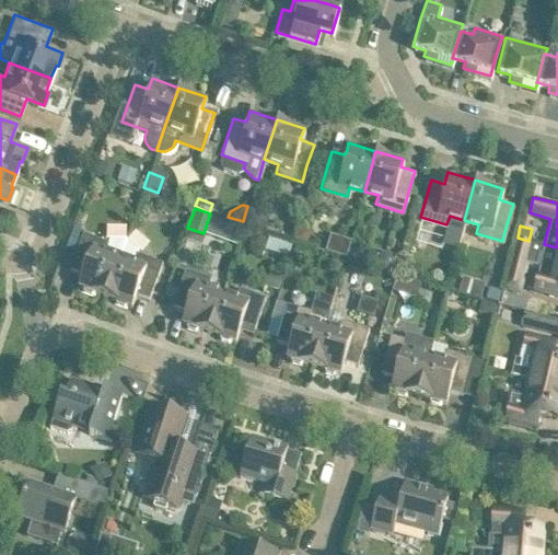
[(81,230),(68,267),(81,272),(77,284),(104,293),(118,254),(126,235),(108,234),(107,240),(81,230)]
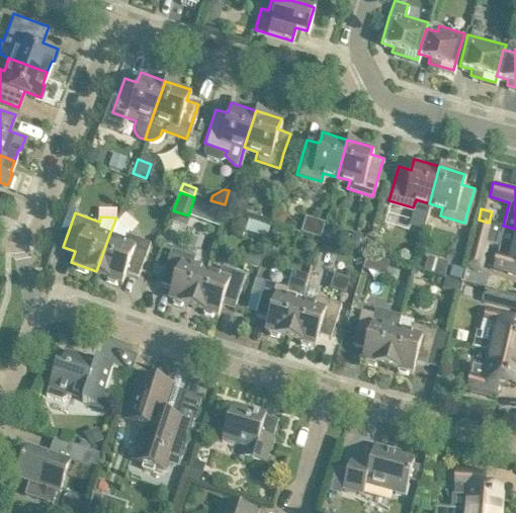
[(302,229),(321,232),(323,218),(305,215),(302,229)]
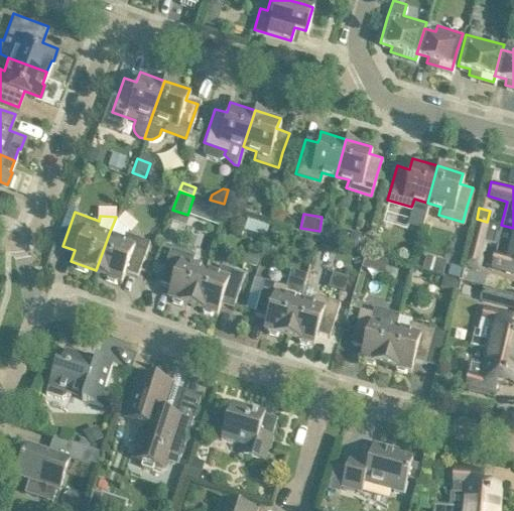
[(267,221),(247,215),(243,227),(263,233),(267,221)]
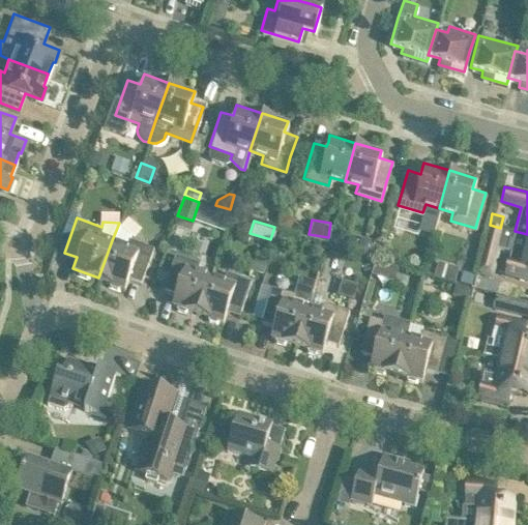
[(130,233),(119,223),(112,240),(98,278),(123,287),(127,275),(140,281),(152,246),(129,237),(130,233)]
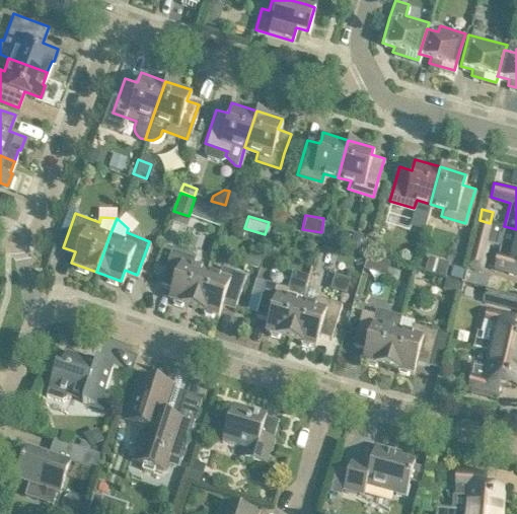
[(504,226),(478,220),(469,257),(482,261),(488,239),(499,242),(494,265),(516,271),(516,229),(504,226)]
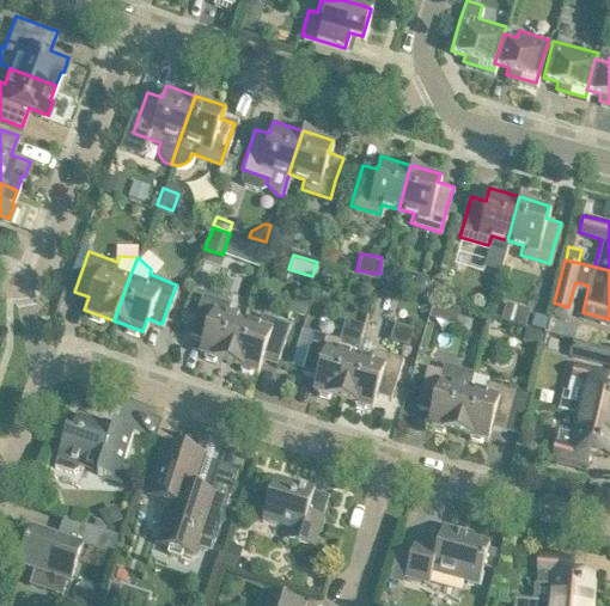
[(201,292),(187,331),(201,337),(197,349),(227,360),(242,316),(226,311),(230,301),(201,292)]
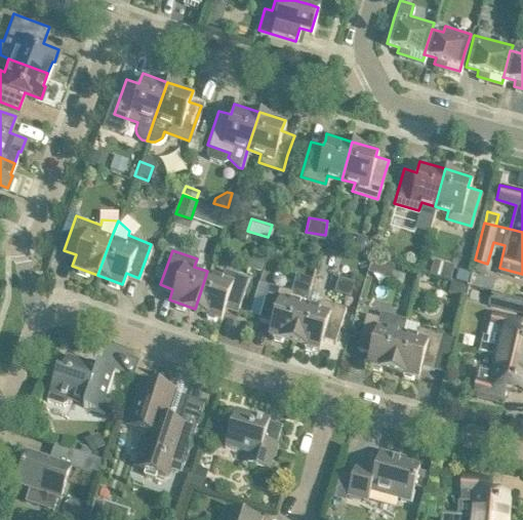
[(247,265),(259,269),(263,257),(251,253),(247,265)]
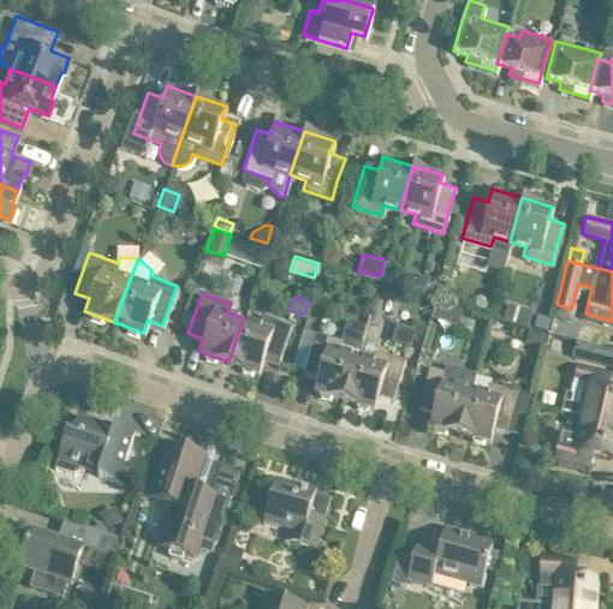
[(261,314),(259,323),(243,317),(228,362),(257,371),(262,358),(277,364),(284,341),(290,323),(261,314)]
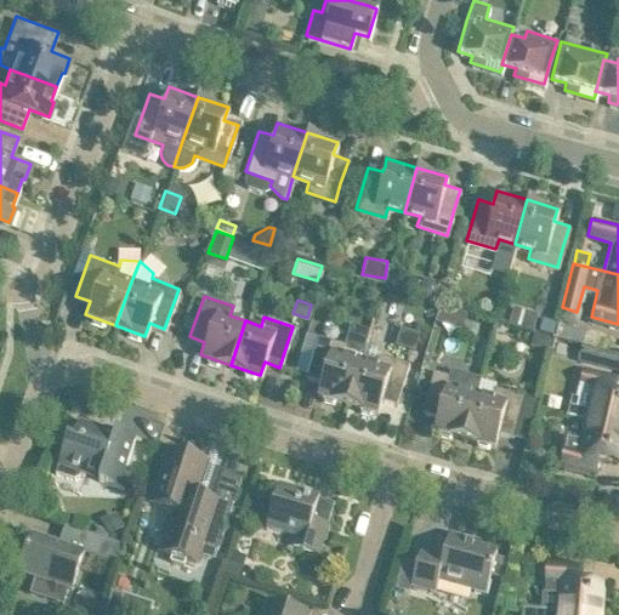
[(316,392),(346,402),(348,393),(359,357),(369,328),(348,320),(342,341),(317,334),(312,352),(305,375),(319,380),(316,392)]
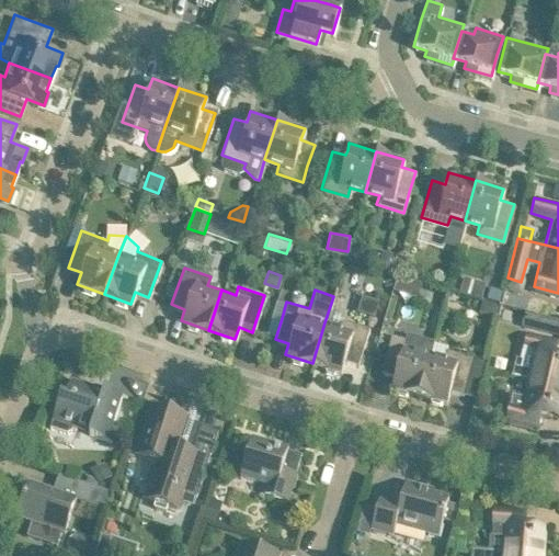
[(537,311),(534,326),(547,329),(550,315),(537,311)]
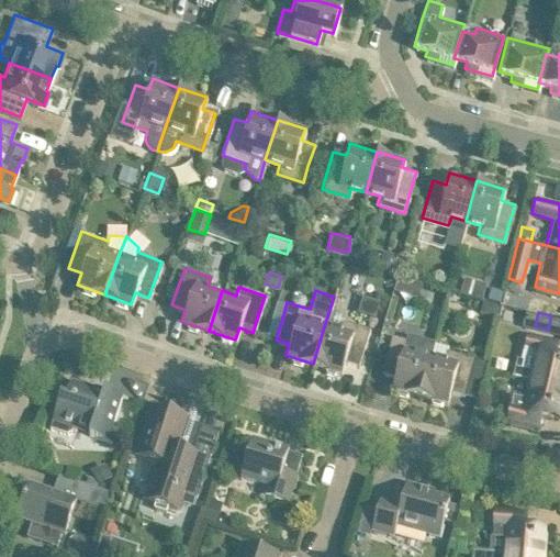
[(343,319),(339,327),(325,323),(315,356),(313,364),(340,371),(344,360),(357,364),(369,326),(343,319)]
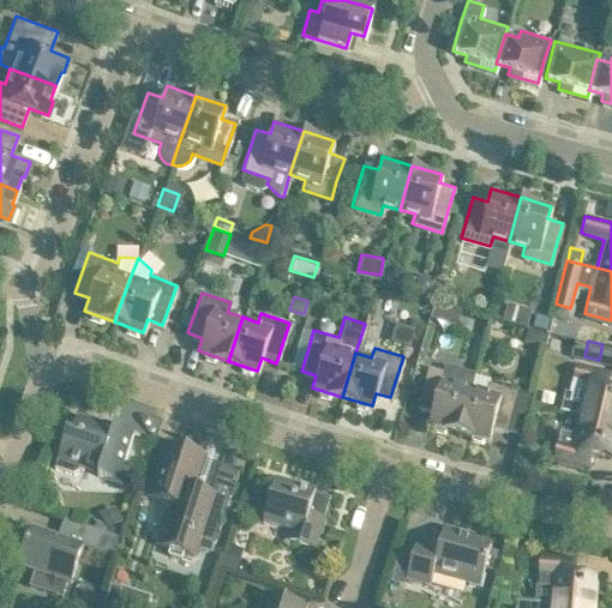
[(564,387),(559,408),(579,413),(611,420),(611,386),(606,385),(610,371),(575,362),(569,389),(564,387)]
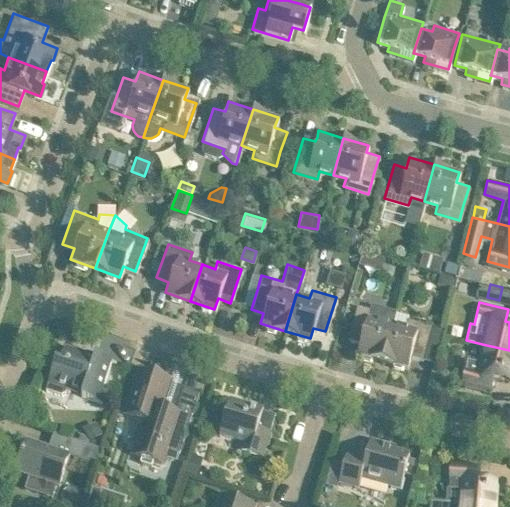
[(352,319),(346,338),(359,342),(356,352),(381,359),(391,322),(378,318),(380,310),(356,304),(352,319)]
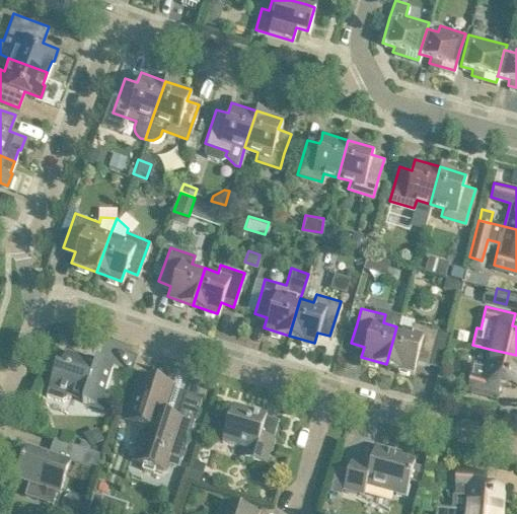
[(412,321),(410,329),(396,326),(386,364),(412,371),(415,360),(428,363),(433,344),(437,328),(412,321)]
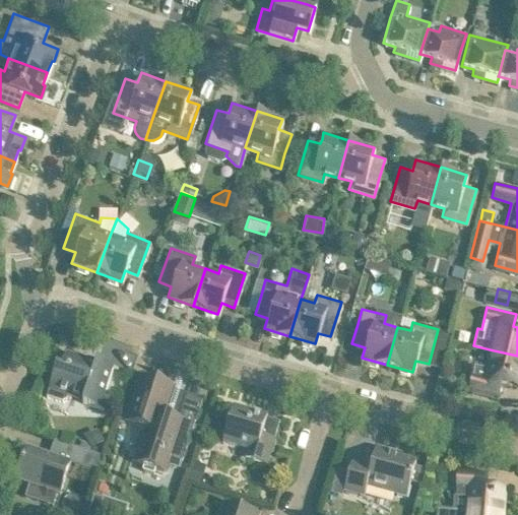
[(117,364),(95,358),(94,360),(65,349),(59,366),(55,365),(45,393),(46,394),(48,388),(103,406),(107,394),(102,392),(112,364),(116,366),(117,364)]
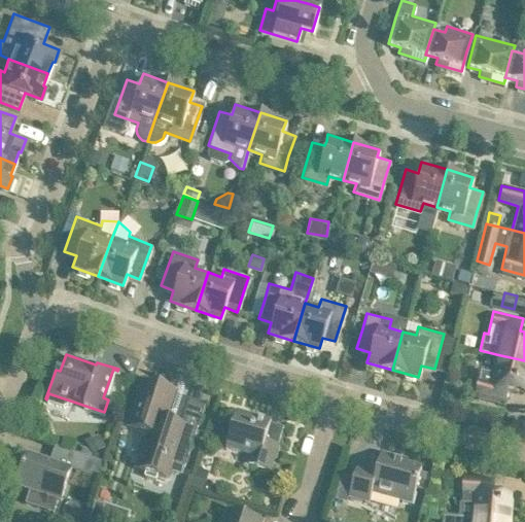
[(475,390),(503,397),(506,385),(524,389),(524,387),(524,360),(496,354),(492,371),(480,368),(475,390)]
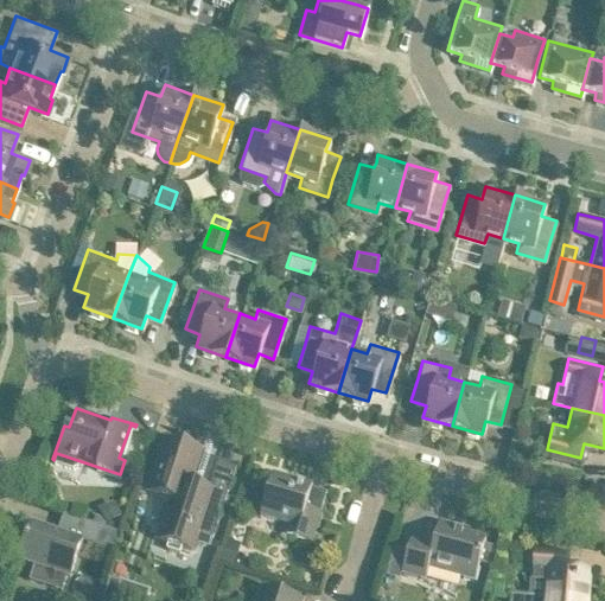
[(158,458),(148,487),(172,496),(159,536),(167,538),(165,545),(178,549),(180,543),(189,545),(191,537),(198,539),(208,542),(210,534),(227,485),(234,462),(215,456),(207,485),(189,479),(198,451),(199,447),(186,442),(186,441),(179,439),(178,440),(165,435),(161,447),(158,458)]
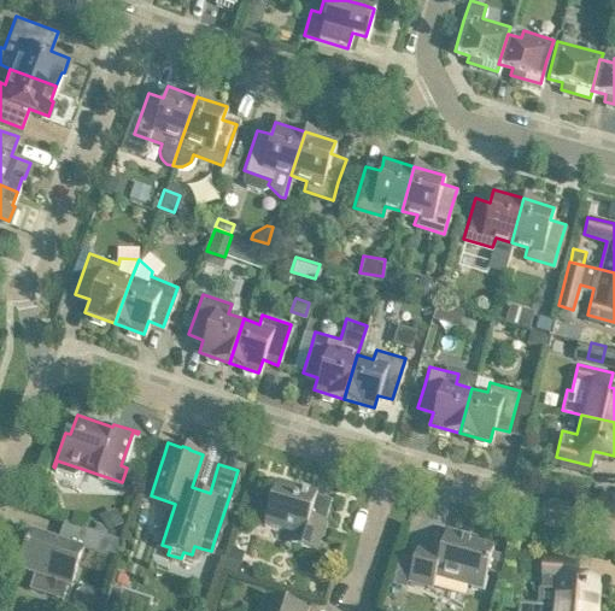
[(275,477),(268,501),(263,520),(299,529),(296,542),(315,547),(324,517),(309,512),(315,489),(275,477)]
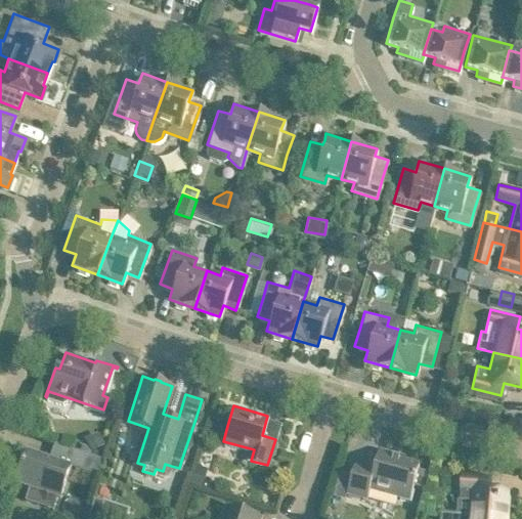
[(26,447),(14,480),(20,482),(29,484),(56,493),(58,494),(69,464),(70,463),(47,455),(45,455),(26,447)]
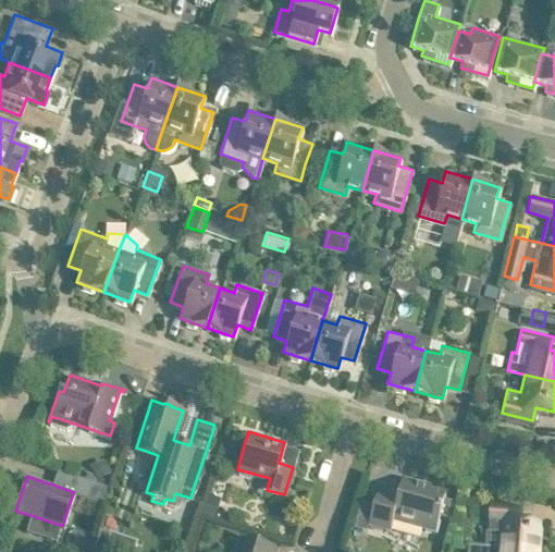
[(401,476),(395,497),(375,492),(367,523),(387,528),(391,517),(434,529),(439,513),(444,492),(416,485),(417,480),(401,476)]
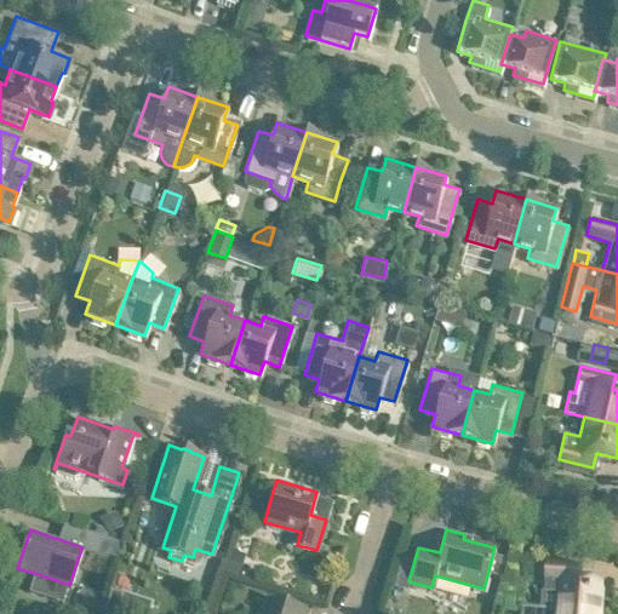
[(93,531),(87,550),(115,560),(122,540),(106,534),(93,531)]
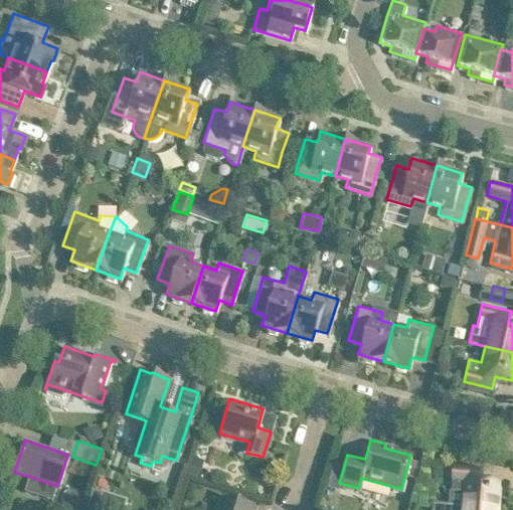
[(482,467),(452,464),(450,488),(463,489),(462,503),(461,505),(490,507),(496,507),(498,480),(481,479),(482,467)]
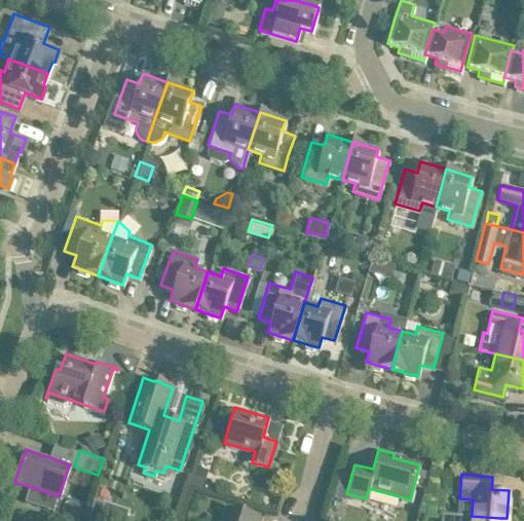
[(224,507),(219,520),(259,520),(261,518),(224,507)]
